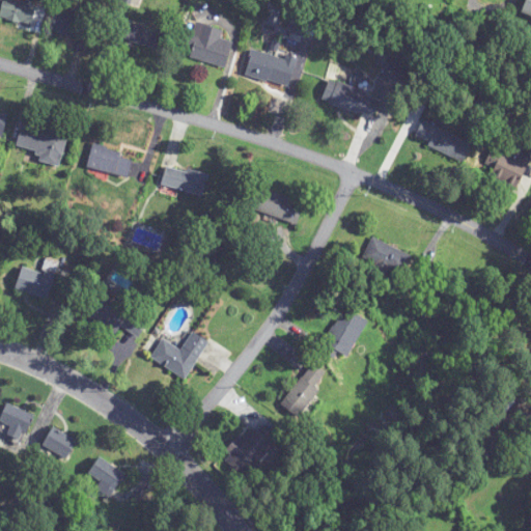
[(1,0),(0,5),(0,18),(26,28),(33,8),(10,0),(1,0)]
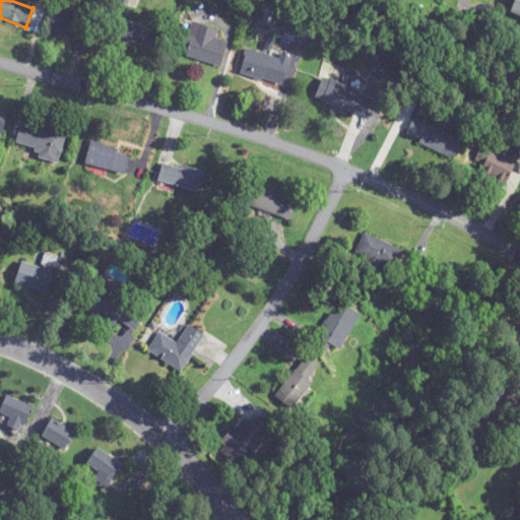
[(519,0),(513,0),(509,14),(519,17),(519,0)]
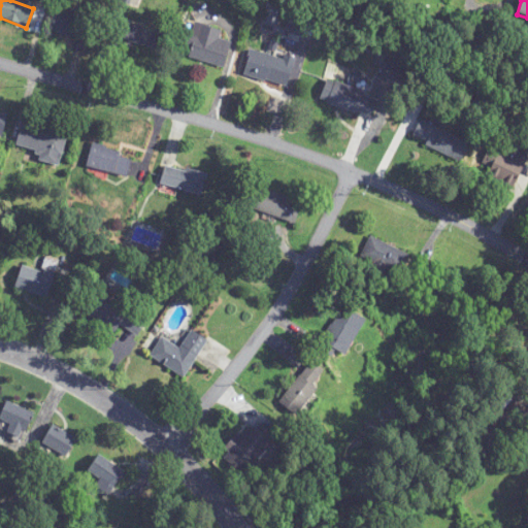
[(50,30),(79,41),(87,22),(56,10),(50,30)]
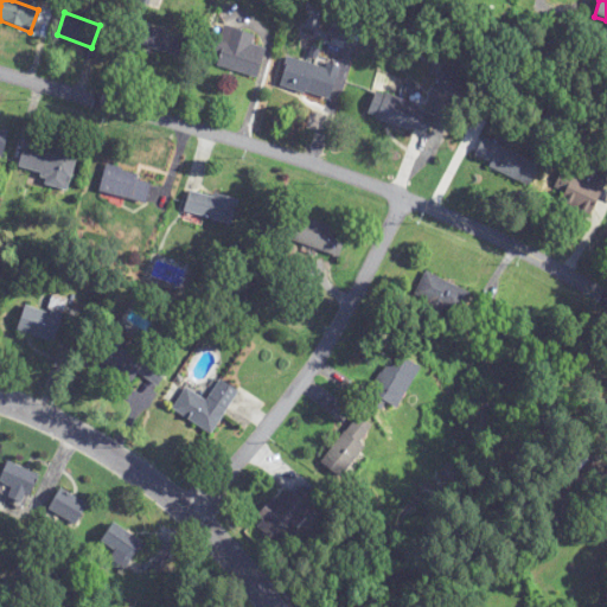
[(257,77),(263,50),(250,46),(253,34),(223,27),(219,40),(211,38),(208,53),(218,56),(215,68),(257,77)]
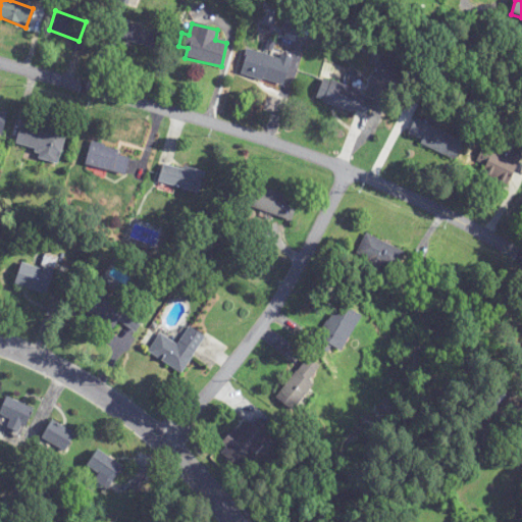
[(115,42),(158,46),(159,30),(116,27),(115,42)]
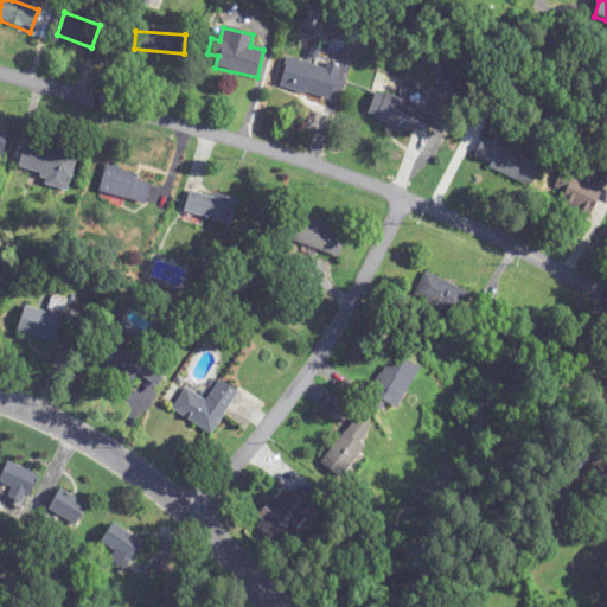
[(337,71),(287,56),(278,85),(327,101),(337,71)]
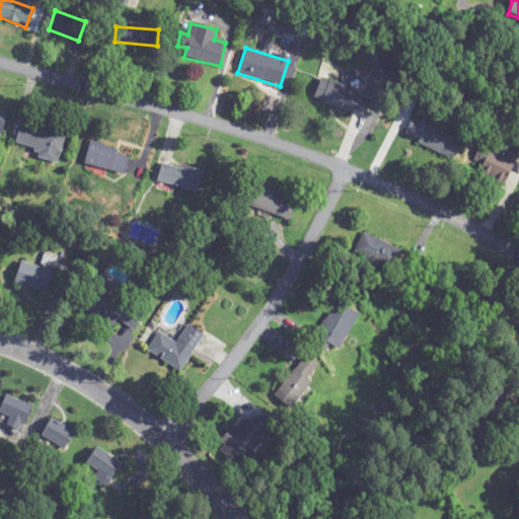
[(312,99),(362,116),(369,95),(319,79),(312,99)]
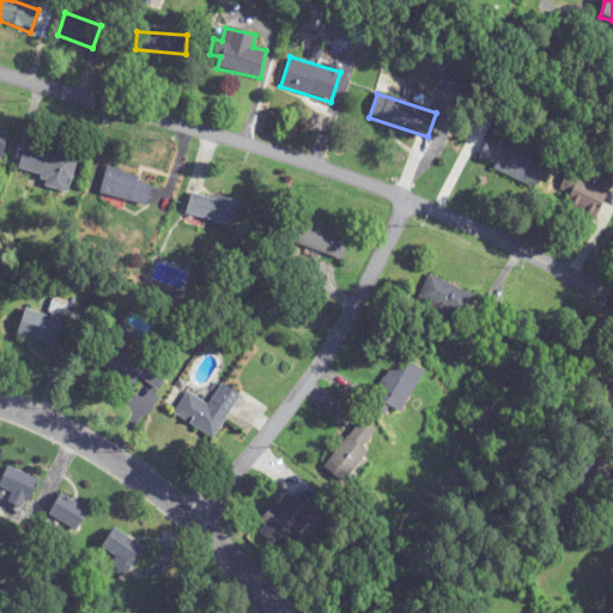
[(542,164),(485,140),(475,164),(533,188),(542,164)]
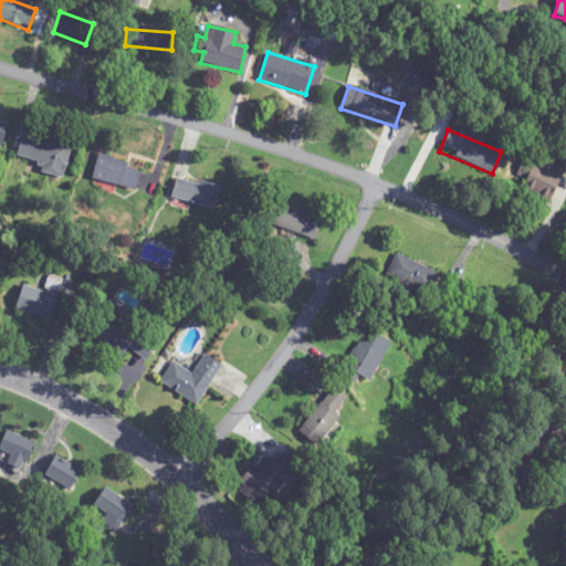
[(71,146),(22,134),(16,157),(40,163),(38,171),(62,178),(71,146)]
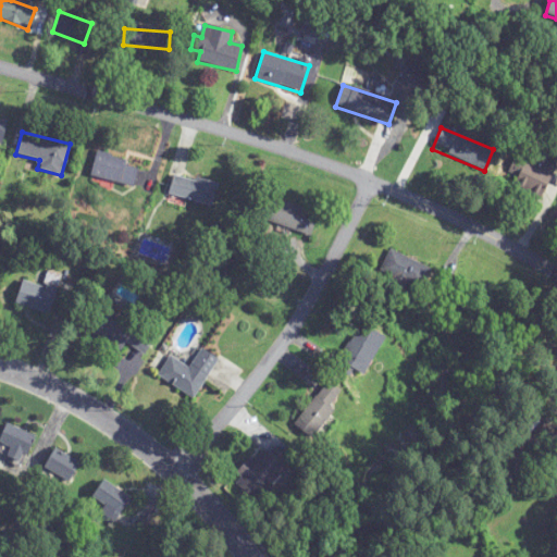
[(98,151),(89,174),(128,189),(137,166),(98,151)]
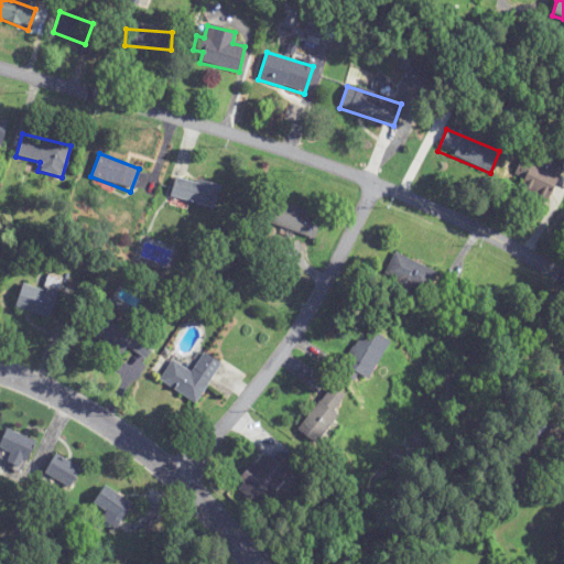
[(552,165),(549,172),(522,159),(511,183),(546,201),(562,170),(552,165)]
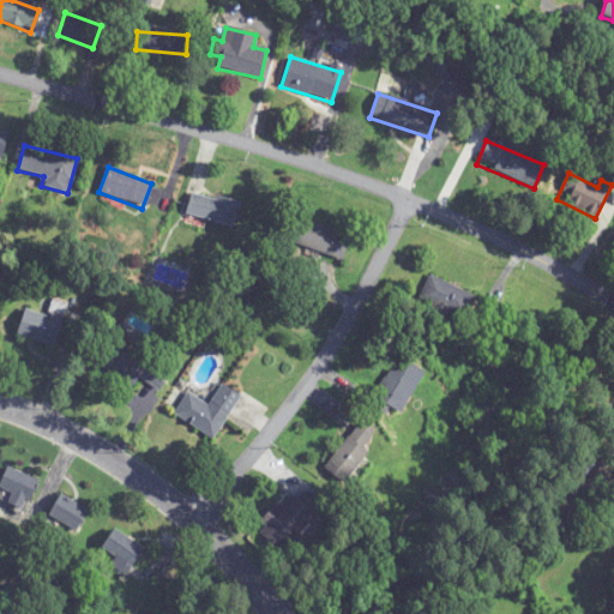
[(184,216),(230,229),(238,204),(191,190),(184,216)]
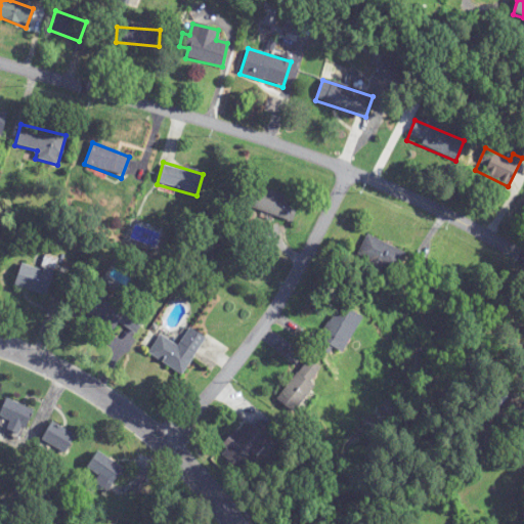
[(297,201),(252,187),(246,209),(291,221),(297,201)]
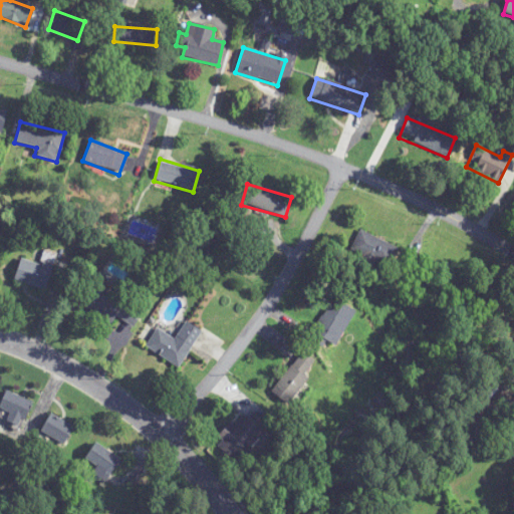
[(397,249),(360,231),(349,252),(386,270),(397,249)]
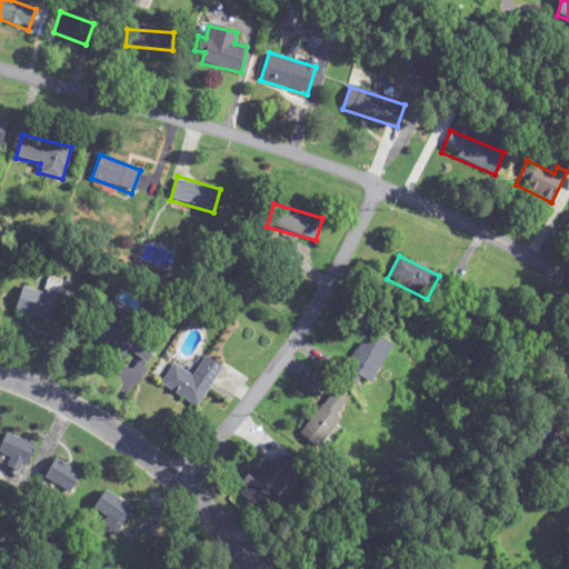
[(15,310),(49,322),(63,281),(50,277),(45,295),(22,287),(15,310)]
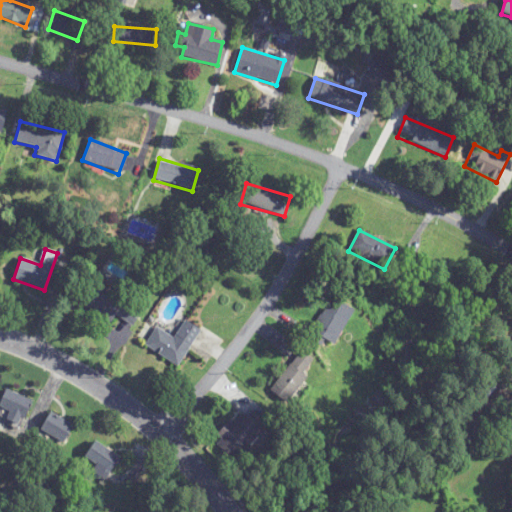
[(83,305),(110,323),(115,315),(129,324),(137,312),(97,285),(83,305)]
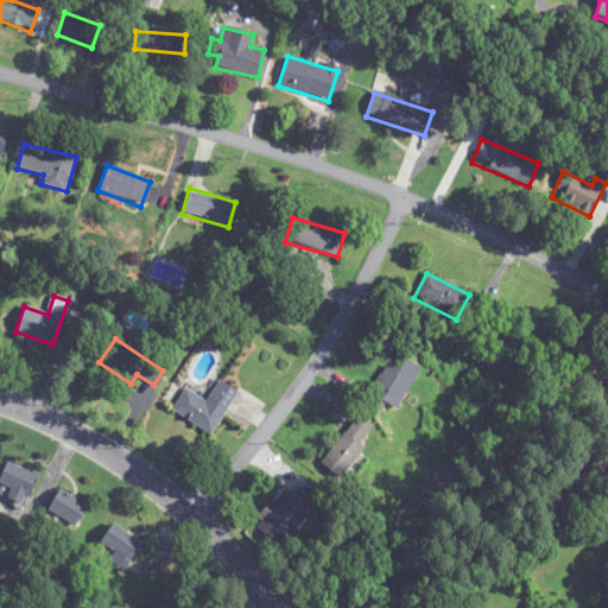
[(419,368),(392,353),(365,401),(380,411),(384,404),(396,411),(419,368)]
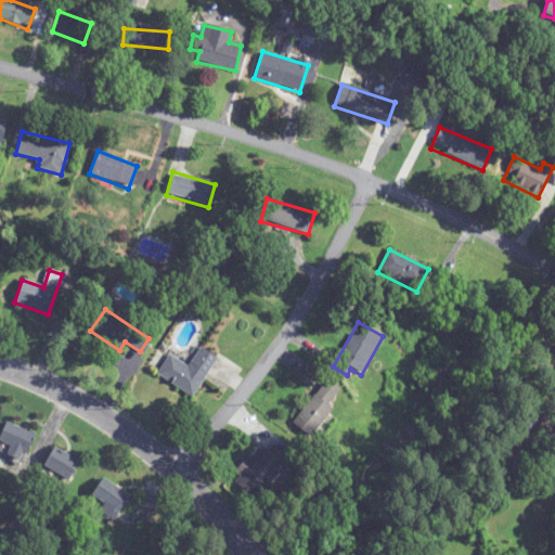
[(188,368),(167,356),(156,376),(193,397),(215,358),(198,348),(188,368)]
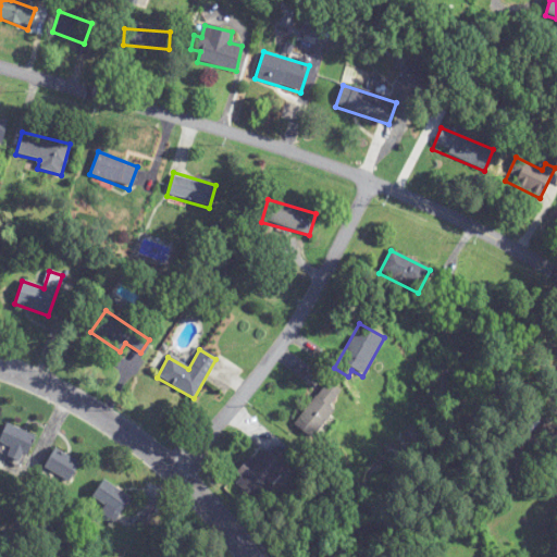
[(338,393),(325,383),(293,424),(311,441),(325,423),(332,428),(337,419),(325,409),(338,393)]
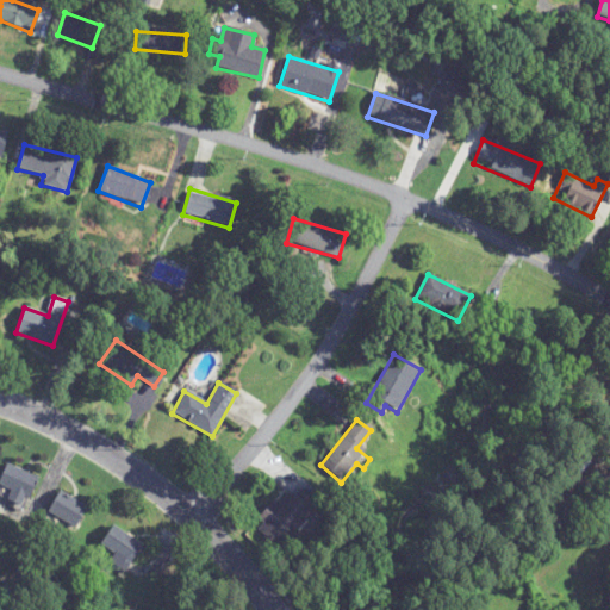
[(25,510),(35,474),(2,466),(0,474),(0,487),(8,490),(5,504),(25,510)]
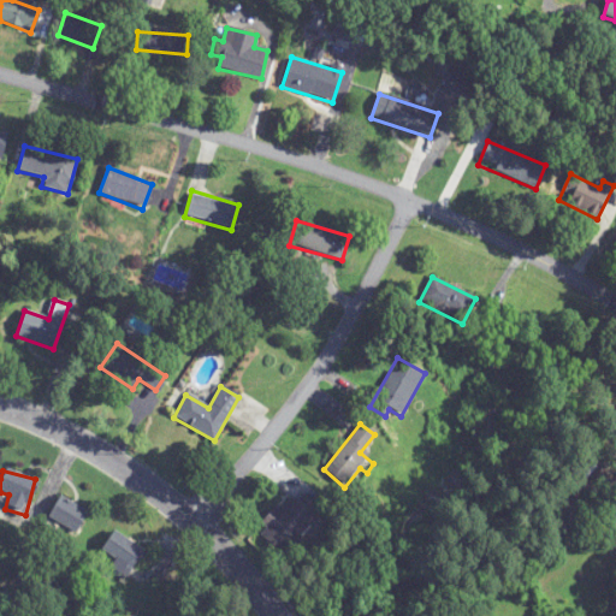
[(276,508),(261,522),(286,548),(320,513),(300,493),(280,513),(276,508)]
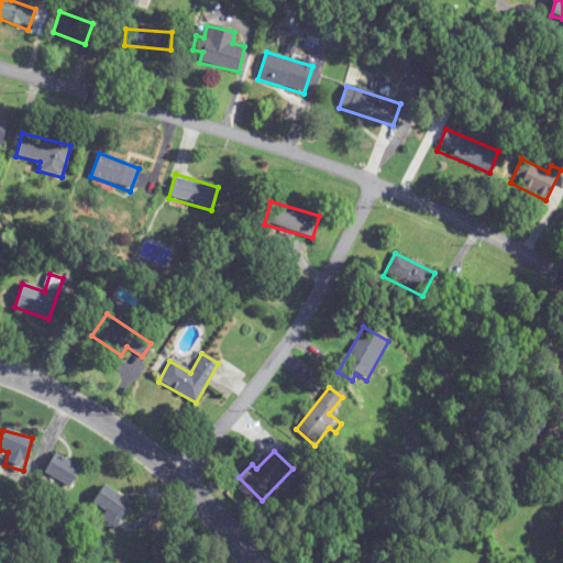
[(81,468),(53,453),(42,474),(70,489),(81,468)]
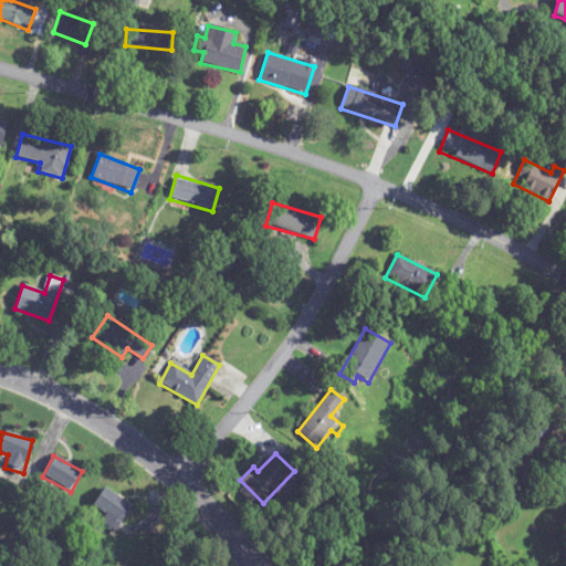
[(94,507),(106,512),(102,525),(116,530),(127,500),(100,491),(94,507)]
